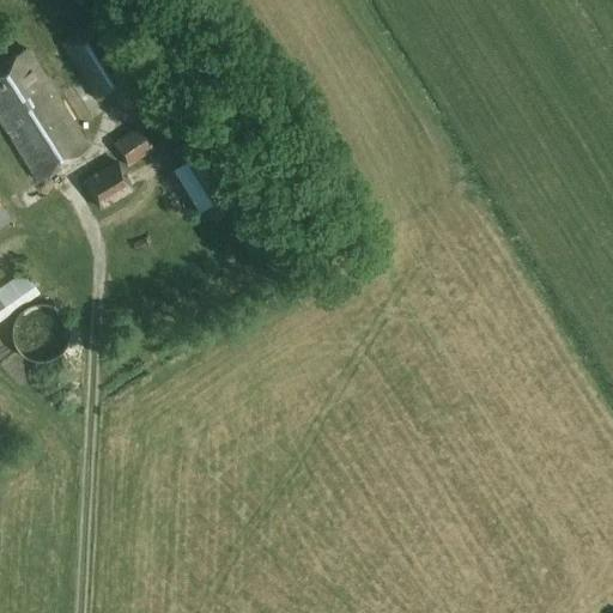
[(62,44),(95,98),(132,77),(99,22),(62,44)]
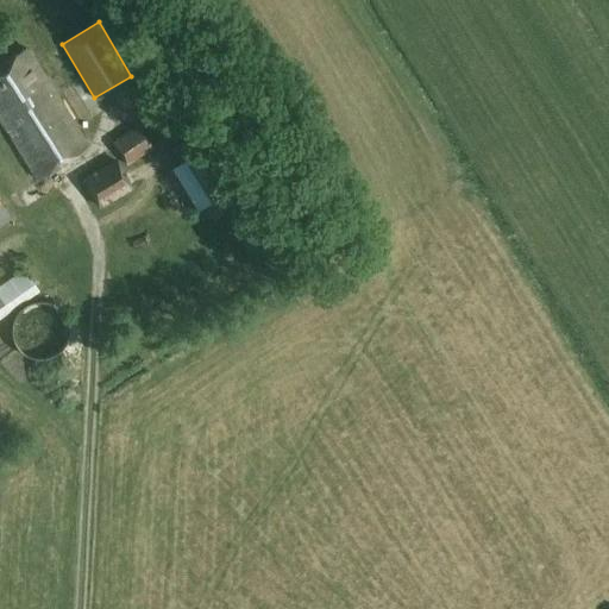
[(0,66),(0,125),(29,180),(80,152),(26,52),(0,66)]
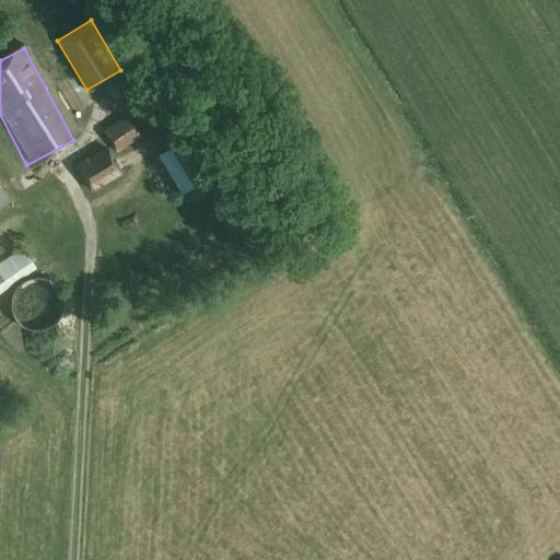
[(117,152),(142,136),(128,115),(103,131),(117,152)]
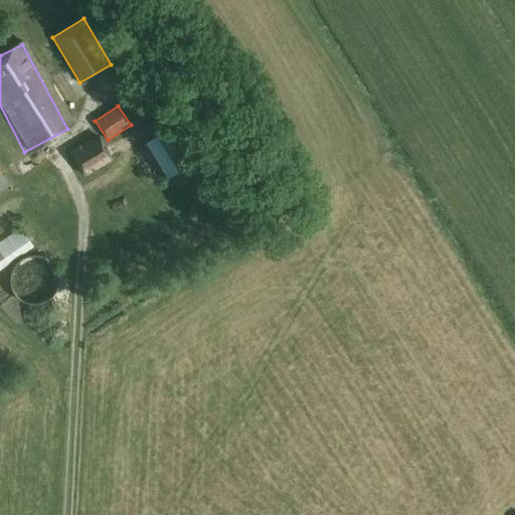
[(189,164),(167,129),(145,142),(167,177),(189,164)]
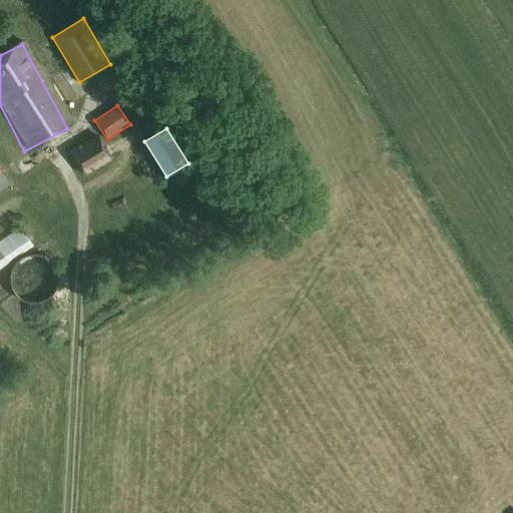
[(84,173),(113,158),(100,134),(71,149),(84,173)]
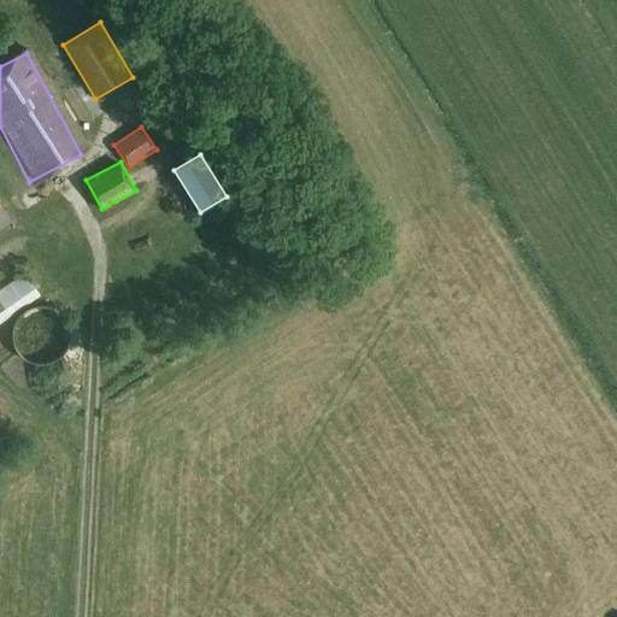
[(0,228),(11,221),(0,204),(0,228)]
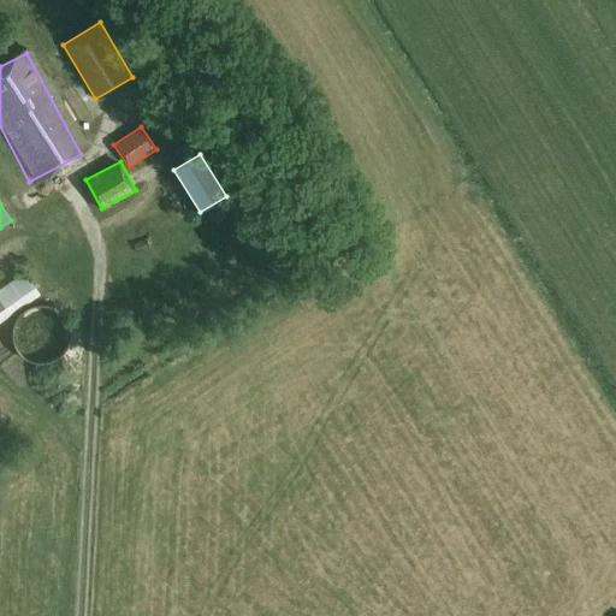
[(0,321),(39,294),(24,273),(0,290),(0,321)]
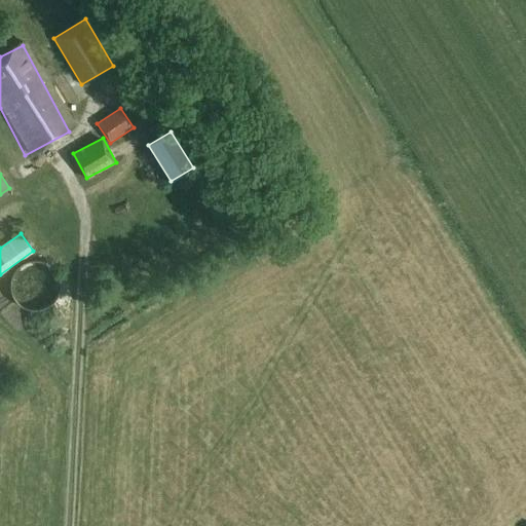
[(10,283),(10,285),(10,287),(10,289),(10,291),(11,293),(11,295),(12,297),(13,298),(14,300),(16,303),(20,306),(24,308),(26,308),(29,310),(33,310),(35,310),(39,310),(43,309),(45,308),(48,307),(50,306),(51,304),(53,303),(54,301),(55,300),(57,298),(59,295),(60,293),(60,291),(61,289),(61,285),(60,283),(60,280),(60,278),(59,276),(58,274),(57,273),(55,271),(53,268),(51,267),(48,264),(45,262),(43,262),(39,261),(35,260),(33,261),(29,261),(25,262),(22,264),(20,265),(19,267),(16,268),(15,270),(14,271),(13,273),(12,275),(11,276),(11,278),(10,280),(10,283)]
